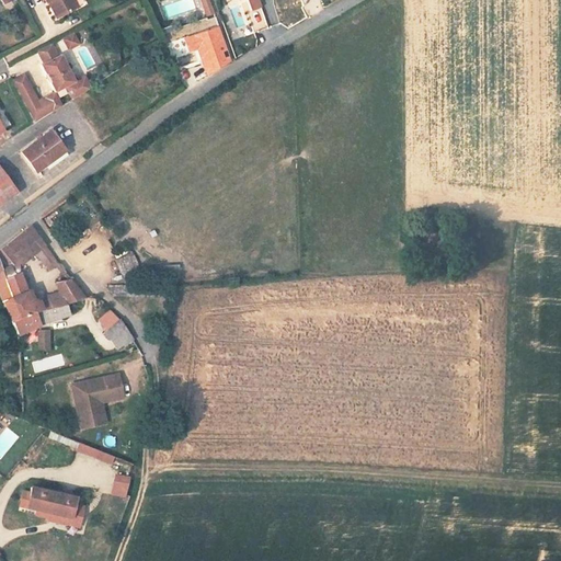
[(36,0),(37,2),(41,1),(48,16),(67,8),(63,0),(36,0)]
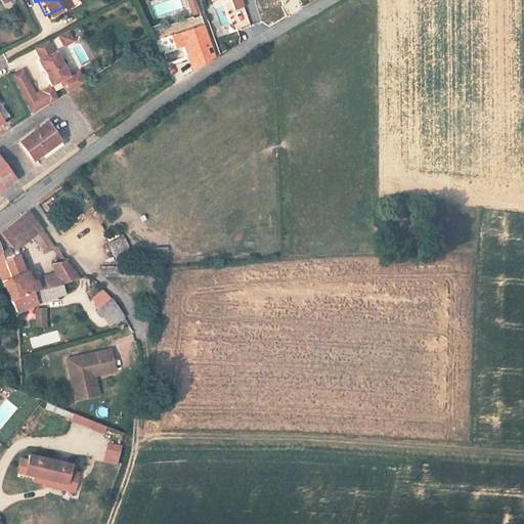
[(239,8),(236,0),(225,0),(230,11),(239,8)]
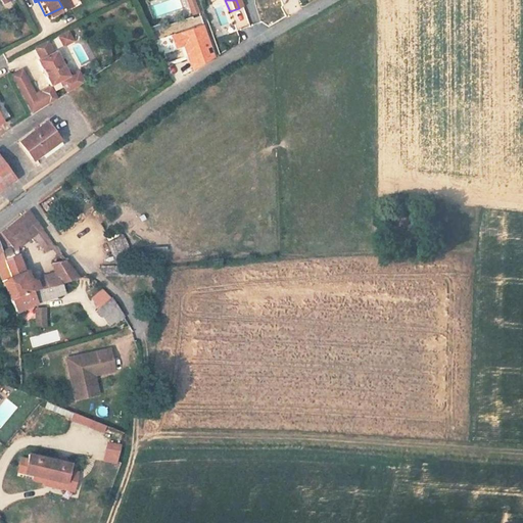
[(191,4),(185,6),(189,17),(195,15),(191,4)]
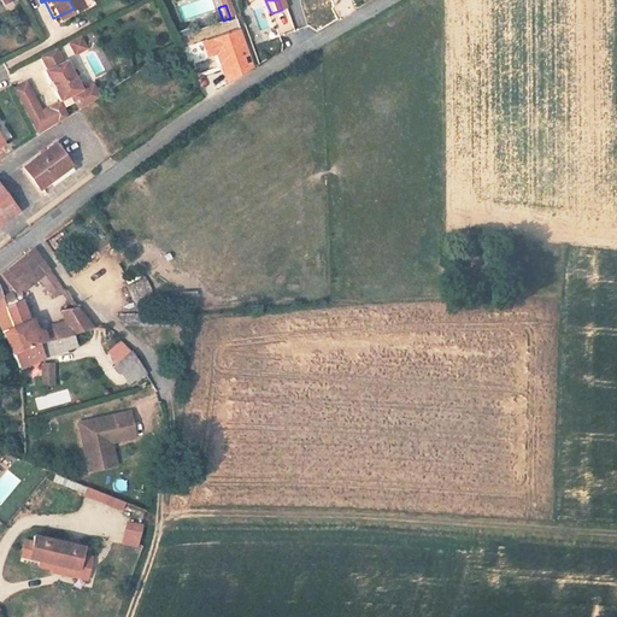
[(50,48),(34,57),(40,70),(37,71),(53,101),(75,90),(59,60),(57,62),(50,48)]
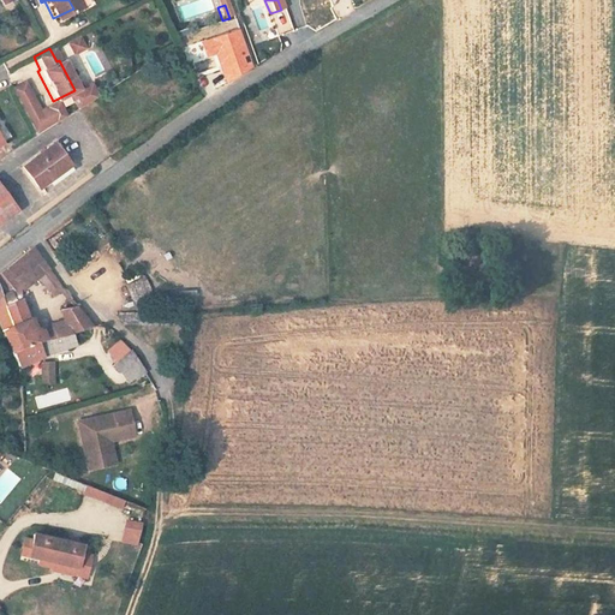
[(131,57),(119,57),(120,71),(131,70),(131,57)]
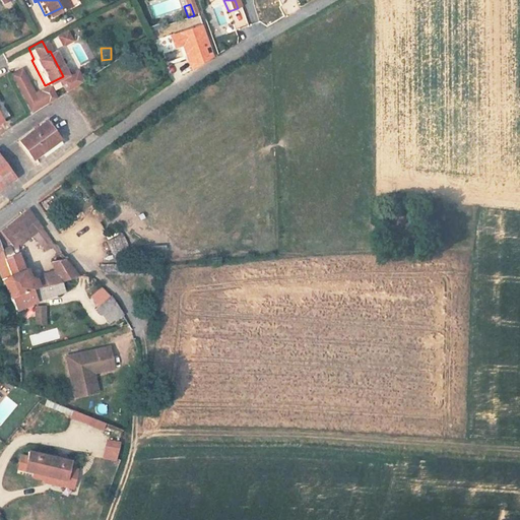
[(11,73),(29,112),(58,99),(51,84),(36,91),(23,67),(11,73)]
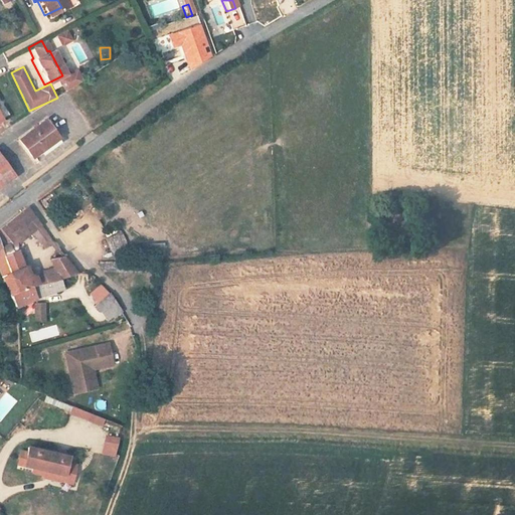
[(54,138),(41,120),(16,140),(30,157),(54,138)]
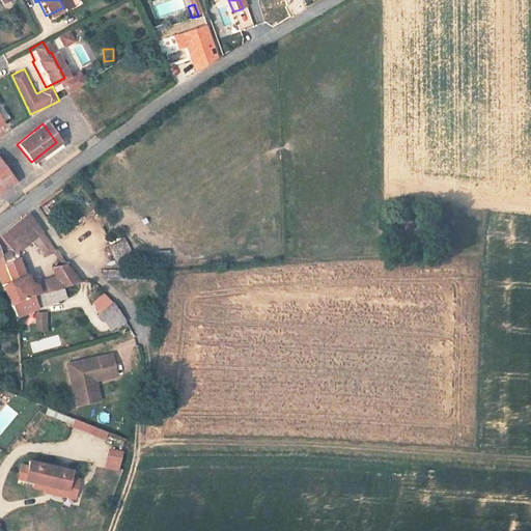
[(0,185),(9,178),(0,167),(0,185)]
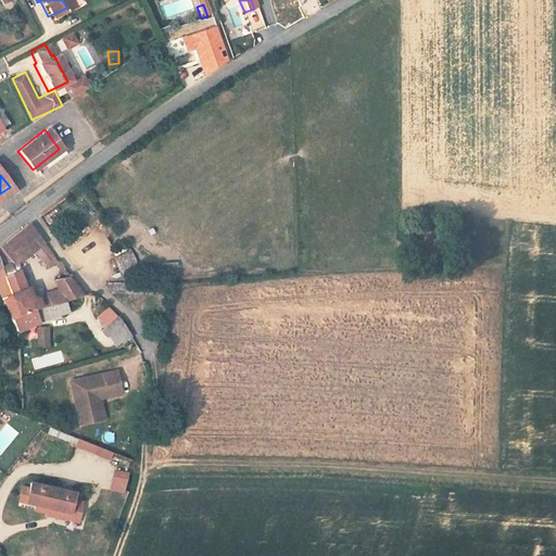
[(86,216),(93,211),(85,201),(78,207),(86,216)]
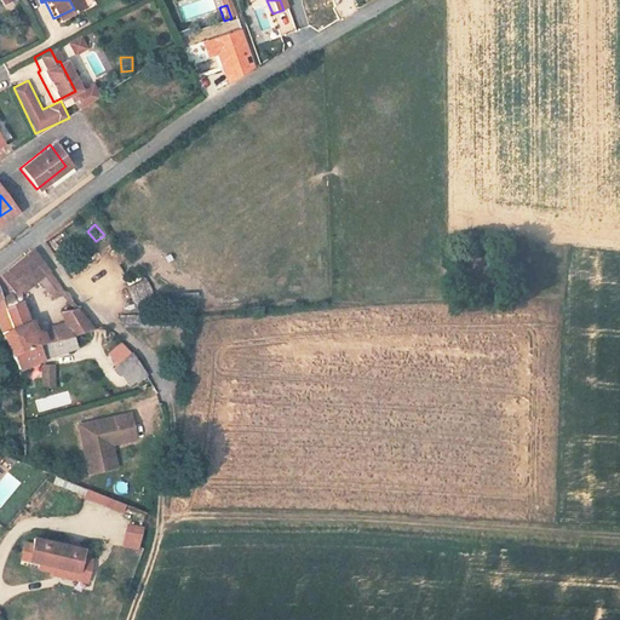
[(27,250),(0,268),(0,294),(21,349),(68,339),(86,336),(72,315),(63,320),(67,326),(34,337),(16,303),(40,287),(50,302),(56,297),(61,305),(63,303),(52,286),(27,250)]
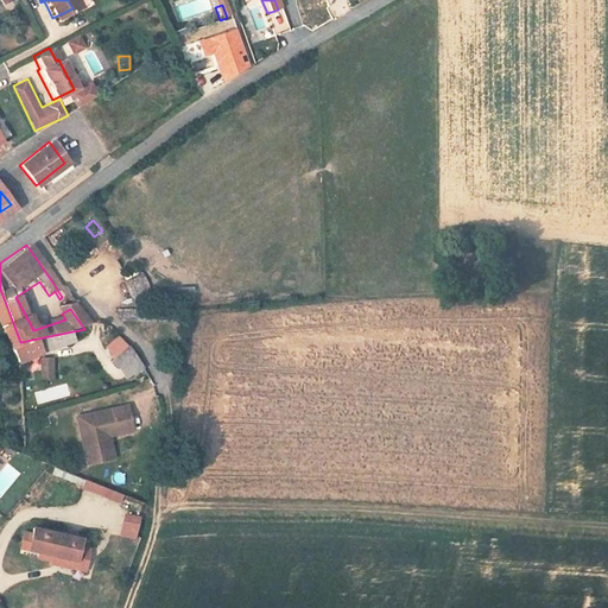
[(78,289),(88,298),(99,291),(90,280),(78,289)]
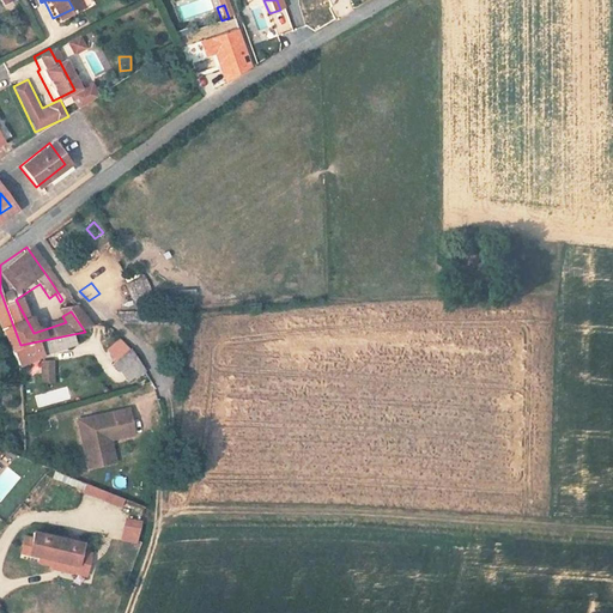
[(0,335),(7,350),(20,345),(0,291),(0,335)]
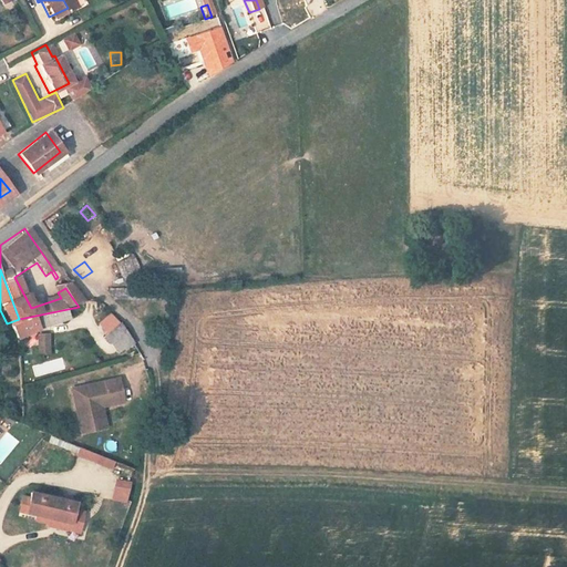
[(64,322),(62,310),(19,319),(7,323),(13,337),(64,322)]
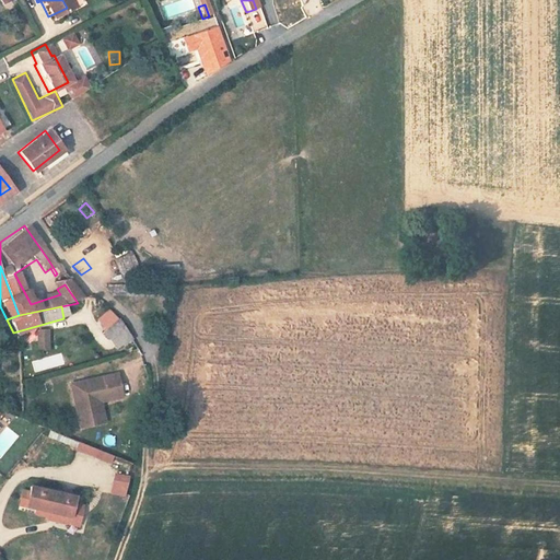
[(108,348),(127,337),(124,330),(112,319),(96,334),(108,348)]
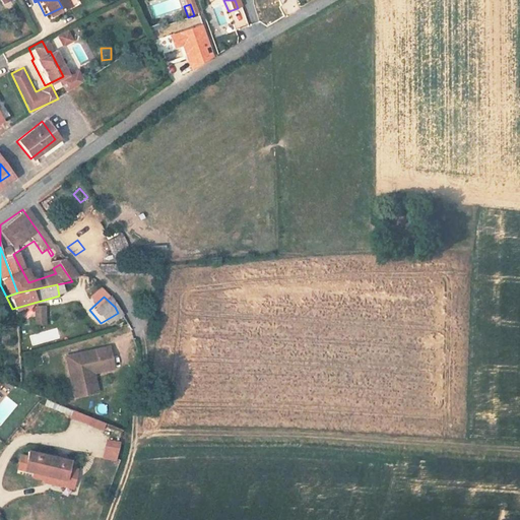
[(46,307),(36,307),(37,316),(47,315),(46,307)]
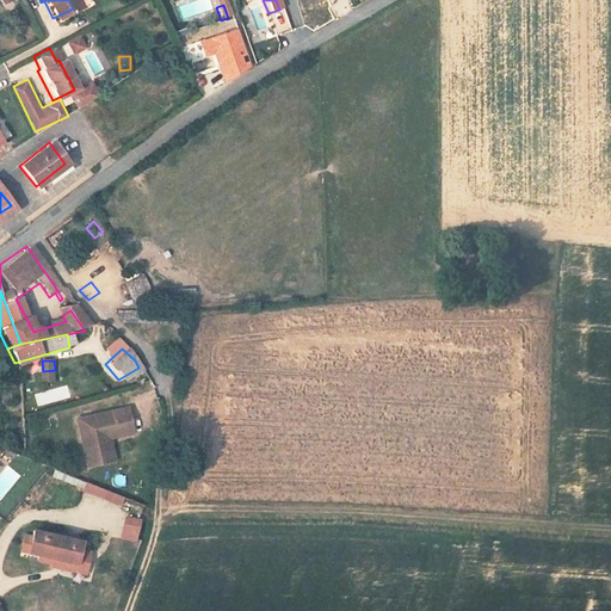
[(55,370),(43,371),(43,381),(55,381),(55,370)]
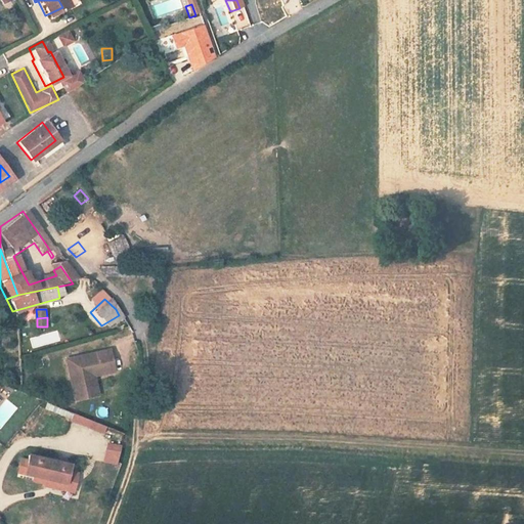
[(32,348),(59,340),(56,330),(29,338),(32,348)]
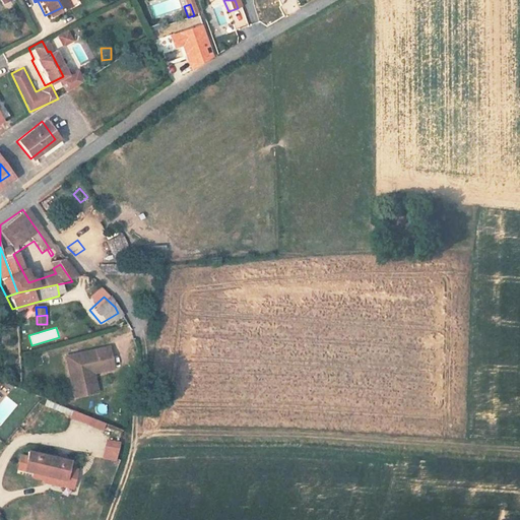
[(111,366),(106,344),(63,355),(72,391),(89,386),(86,373),(90,371),(111,366)]
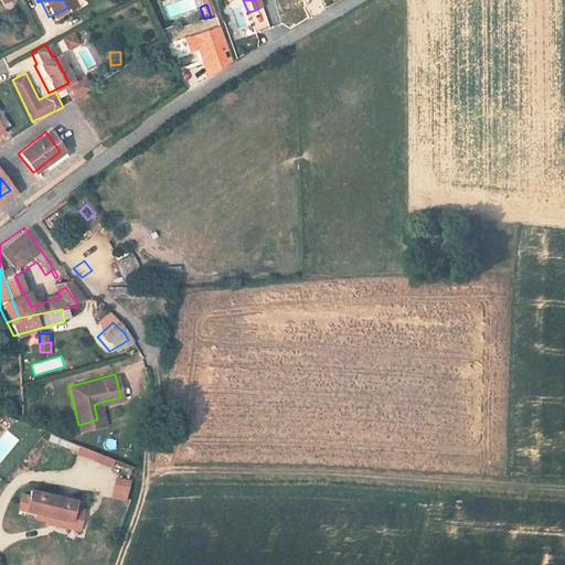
[(97,419),(78,425),(81,430),(105,424),(98,403),(94,405),(97,419)]
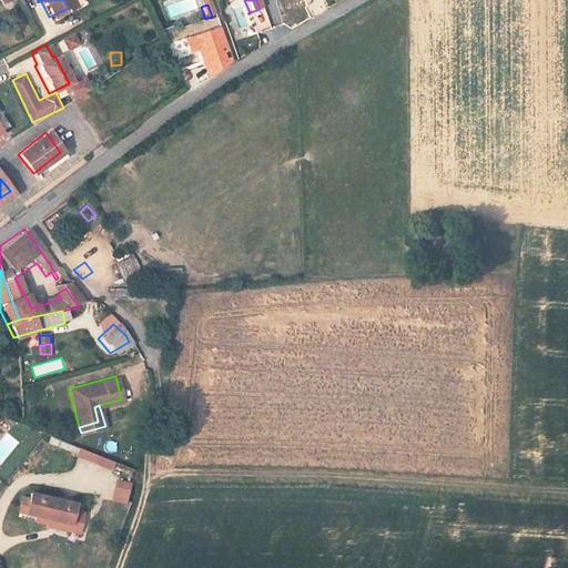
[(112,460),(78,448),(75,456),(110,468),(112,460)]
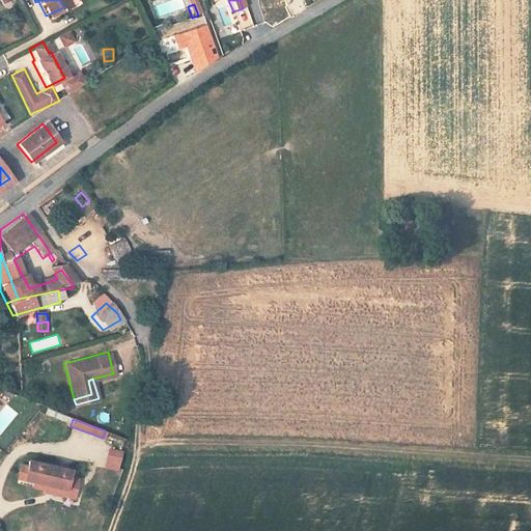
[(108,447),(104,468),(119,470),(122,450),(108,447)]
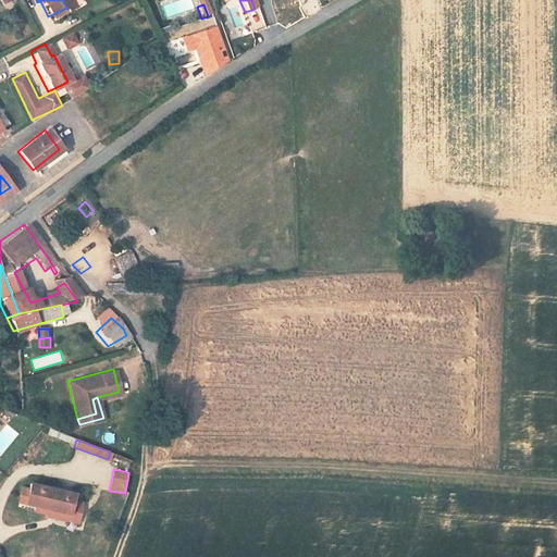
[(64,486),(22,479),(19,493),(16,506),(26,508),(36,510),(59,515),(63,495),(64,486)]
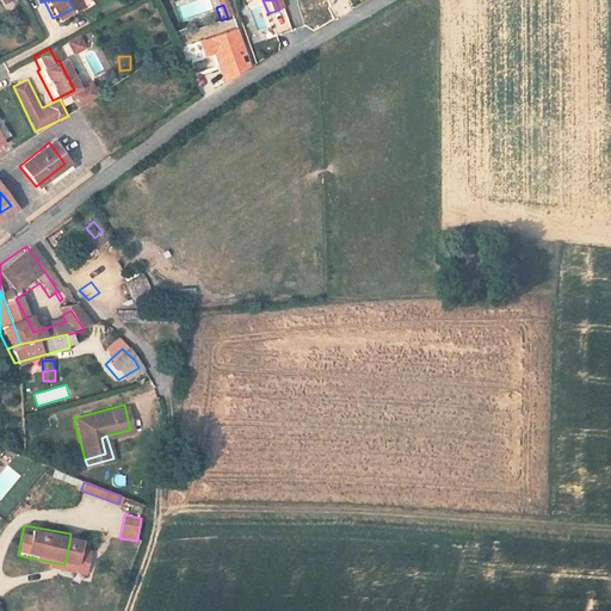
[(80,544),(69,543),(65,565),(39,560),(38,565),(38,566),(74,573),(80,544)]
